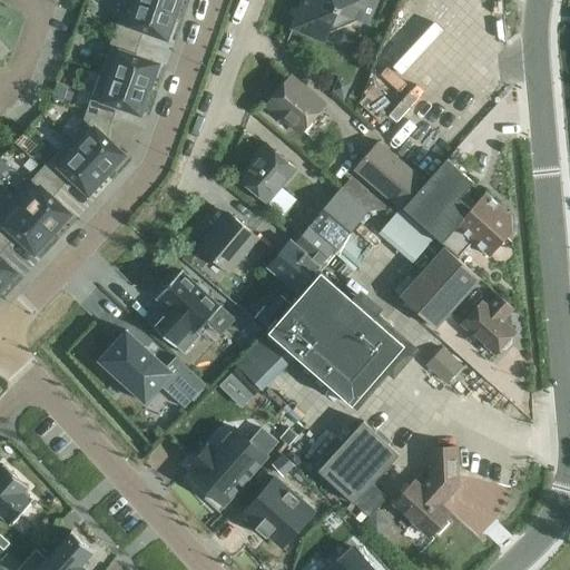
[(176,13),(136,0),(126,0),(119,20),(118,20),(112,35),(139,43),(144,31),(167,39),(176,13)]
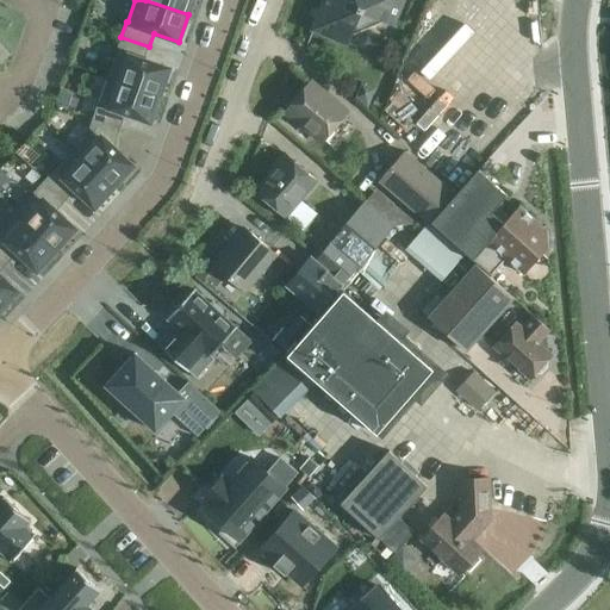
[(145,0),(188,14),(192,0),(145,0)]
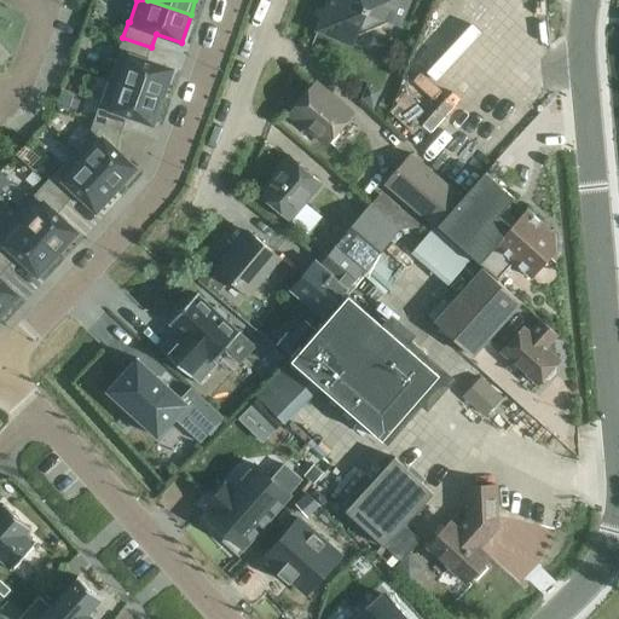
[(330,0),(318,29),(352,44),(356,33),(358,34),(387,21),(388,18),(399,23),(408,0),(330,0)]
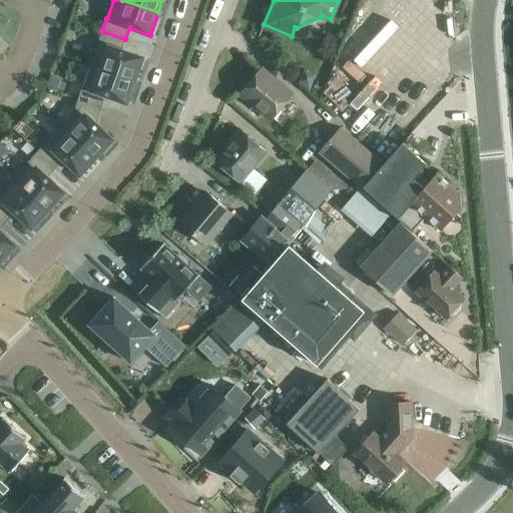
[(97,43),(98,44),(90,65),(134,80),(142,58),(121,51),(125,39),(101,31),(97,43)]
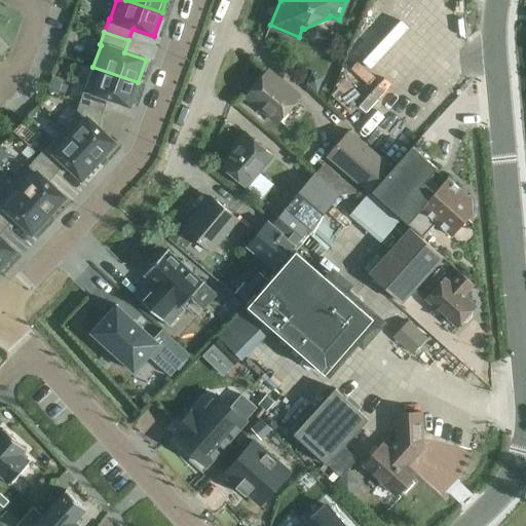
[(92,67),(85,88),(84,88),(80,102),(105,110),(109,98),(129,105),(138,82),(92,67)]
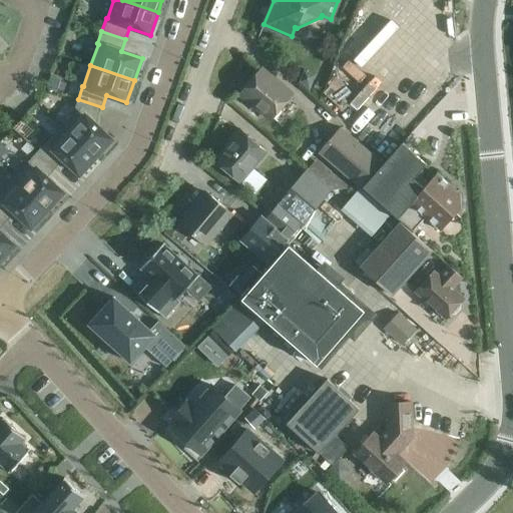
[(240,93),(271,119),(292,94),(261,69),(240,93)]
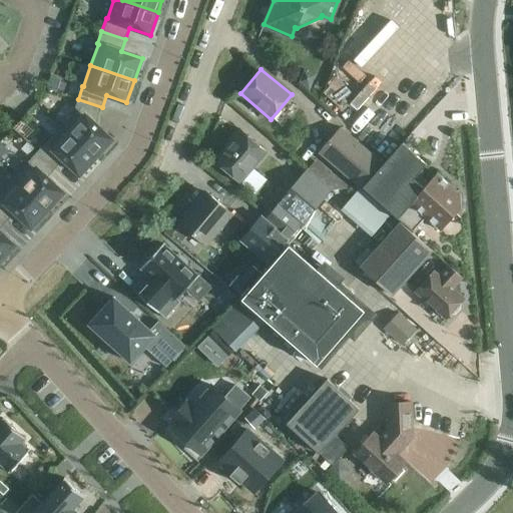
[(75,108),(77,109),(62,125),(96,156),(112,139),(96,124),(102,107),(78,99),(75,108)]
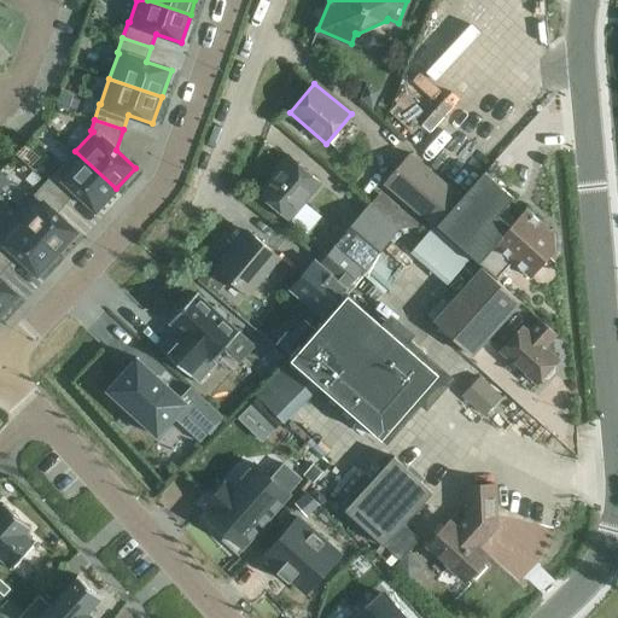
[(57,172),(56,170),(45,182),(68,203),(77,192),(97,210),(116,188),(75,151),(57,172)]
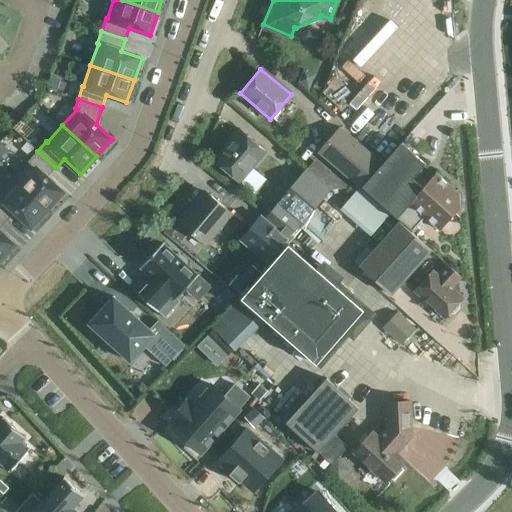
[(349,177),(367,156),(370,153),(339,127),(319,152),(349,177)]
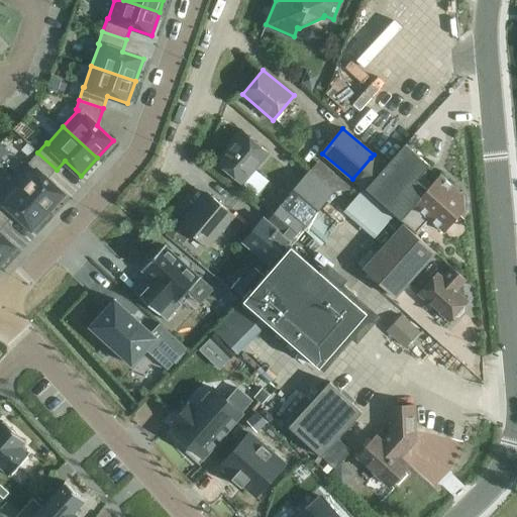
[(236,139),(217,163),(241,183),(268,152),(241,130),(234,138),(236,139)]
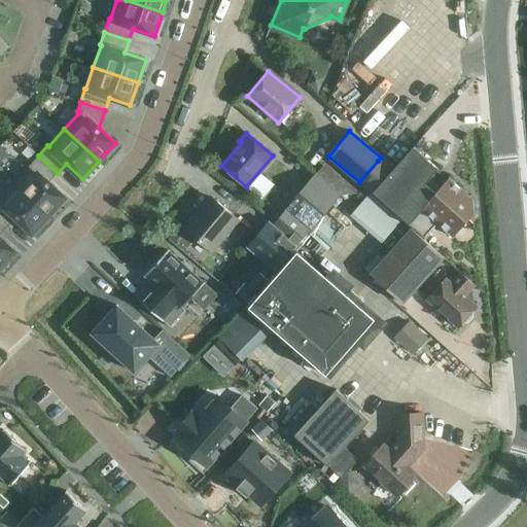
[(408,223),(435,192),(424,183),(437,168),(413,146),(373,191),(408,223)]
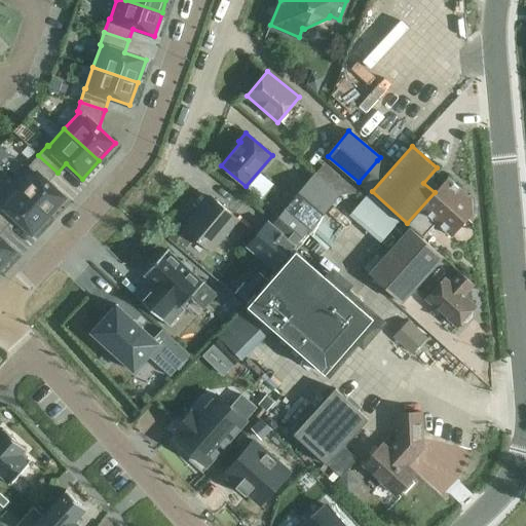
[(29,166),(13,183),(48,215),(65,197),(48,182),(58,173),(38,155),(29,165),(29,166)]
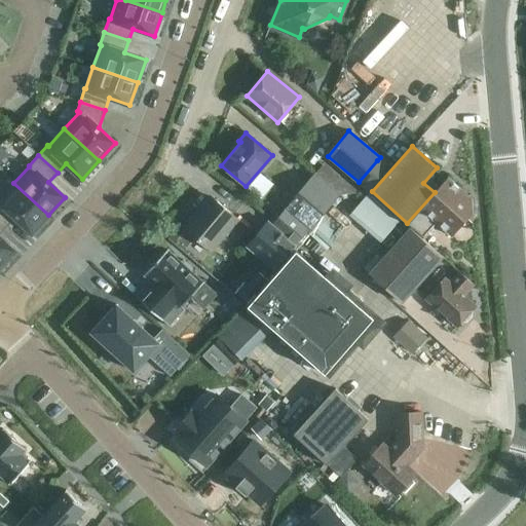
[(308,232),(340,194),(315,174),(283,211),(284,212),(274,222),(298,241),(307,231),(308,232)]
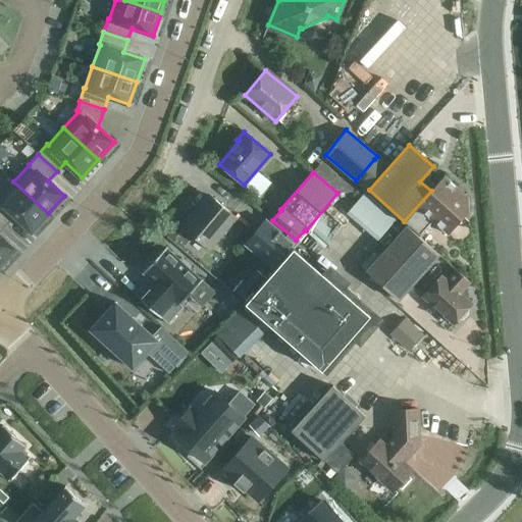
[(431,191),(404,221),(420,236),(433,221),(448,235),(469,211),(467,197),(445,176),(431,191)]
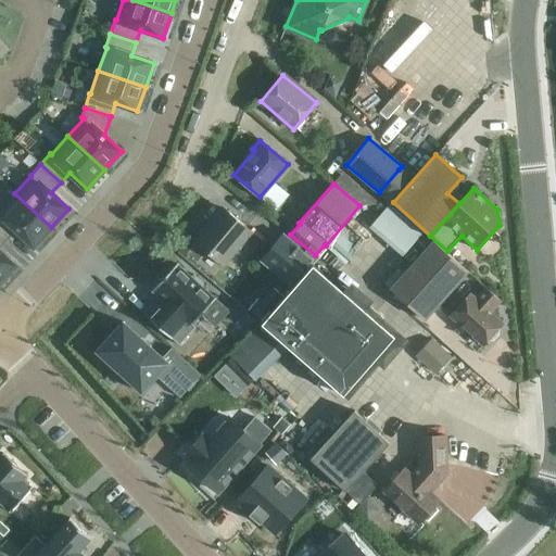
[(14,193),(0,209),(0,232),(8,240),(16,230),(34,247),(51,227),(14,193)]
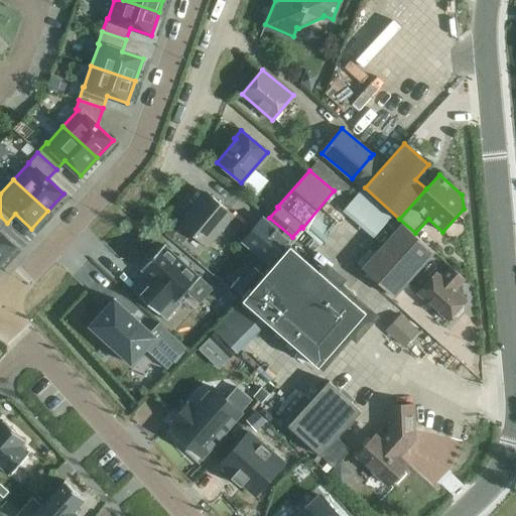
[(207,245),(230,217),(232,214),(208,194),(181,224),(207,245)]
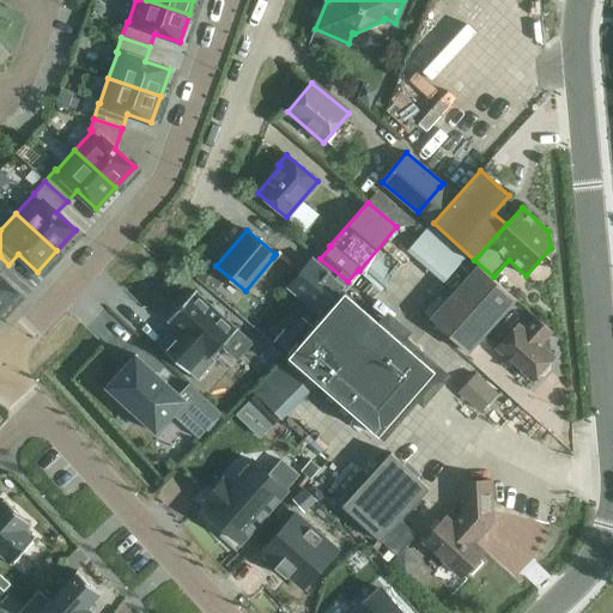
[(0,311),(18,293),(0,277),(0,273),(8,265),(0,256),(0,311)]
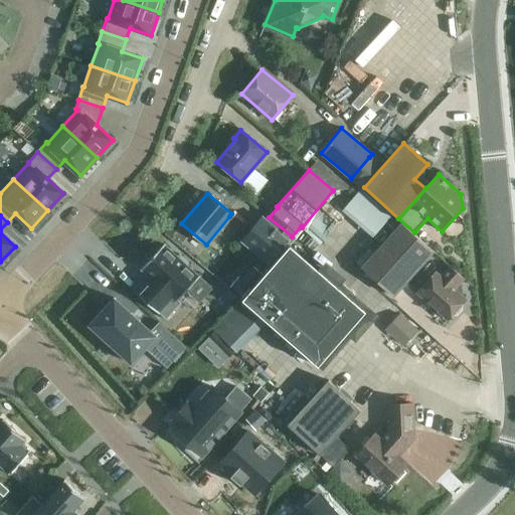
[(269,264),(290,239),(263,217),(241,241),(269,264)]
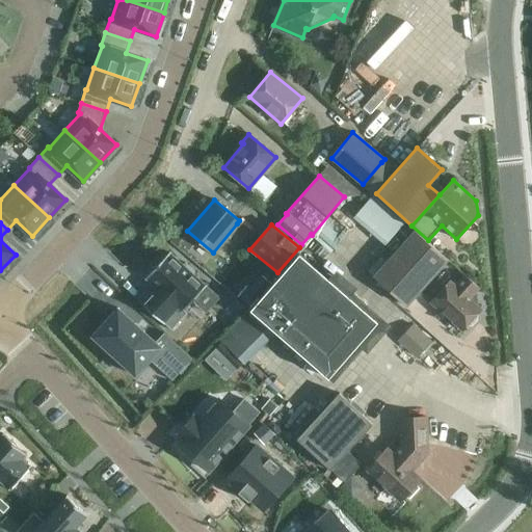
[(406,306),(448,260),(416,231),(374,277),(406,306)]
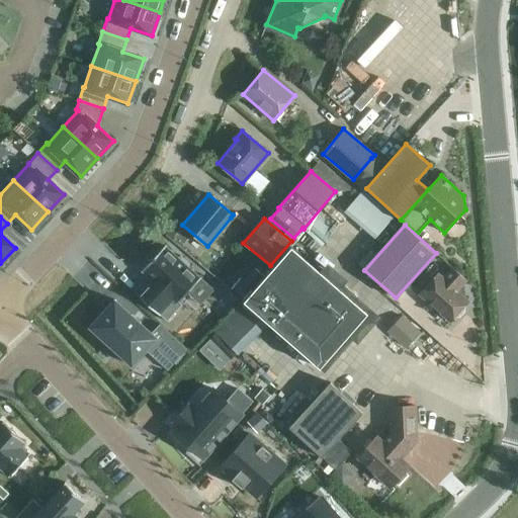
[(166,322),(182,305),(179,301),(200,278),(165,246),(142,270),(153,280),(148,285),(138,295),(166,322)]
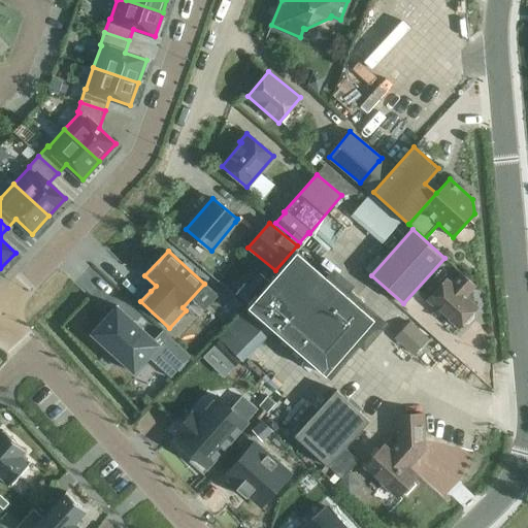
[(248,310),(324,377),(372,323),(295,256),(248,310)]
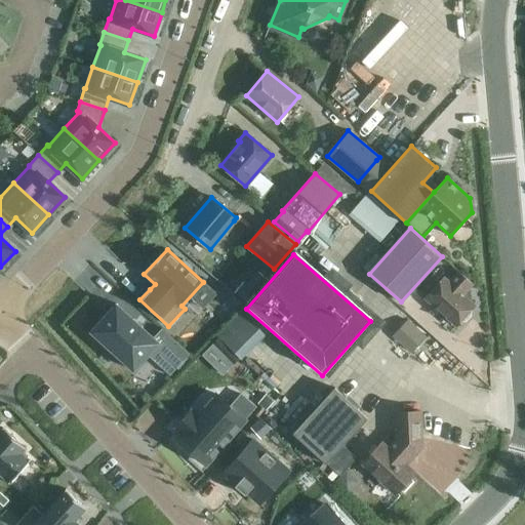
[(444,276),(425,297),(456,325),(460,321),(466,321),(471,315),(471,310),(475,306),(470,301),(471,299),(471,290),(469,288),(473,284),(457,271),(449,281),(444,276)]
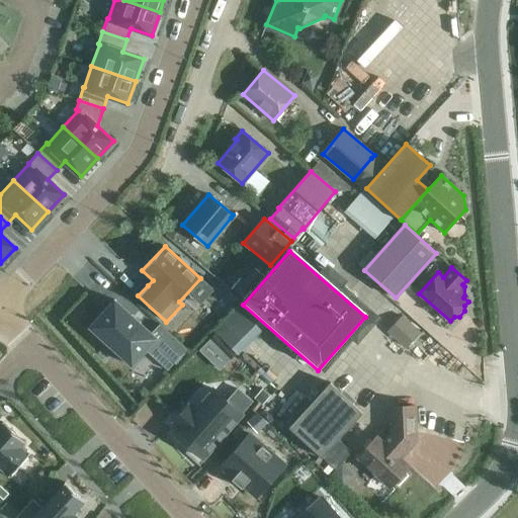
[(237,275),(237,293),(249,293),(249,275),(237,275)]
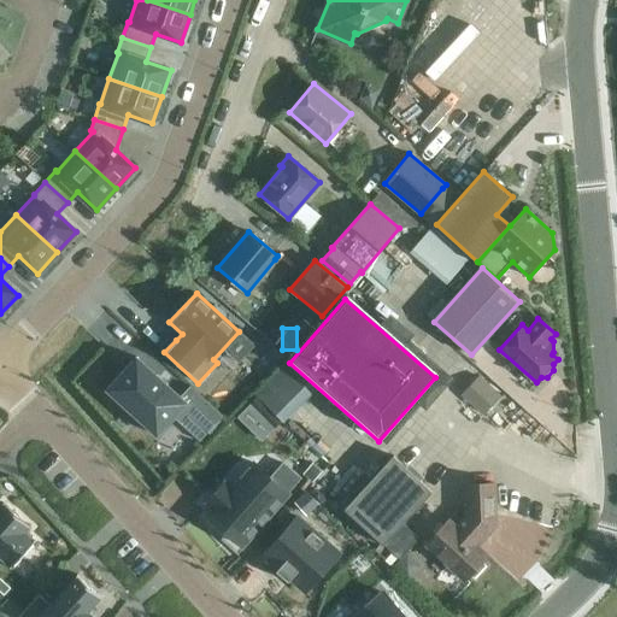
[(180,397),(136,357),(107,389),(157,435),(186,405),(211,428),(223,416),(191,386),(180,397)]
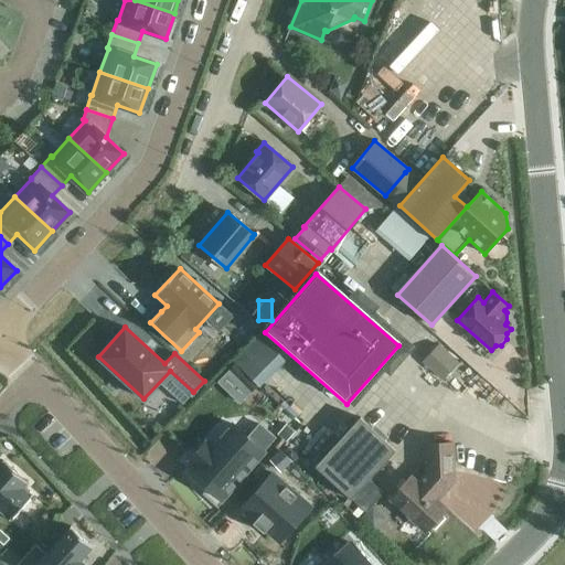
[(443,380),(458,363),(438,345),(424,362),(443,380)]
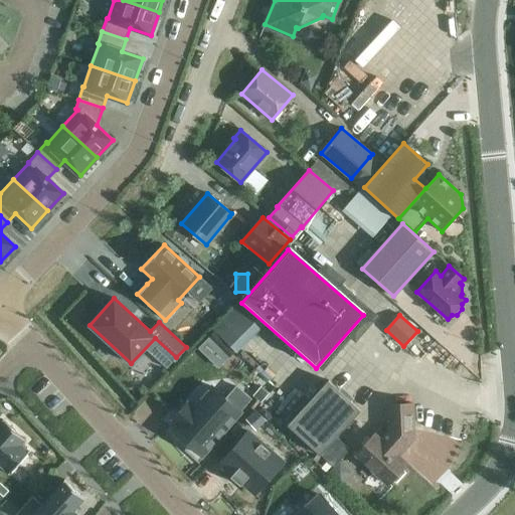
[(339,390),(328,380),(288,424),(320,455),(360,410),(350,401),(354,397),(342,386),(339,390)]
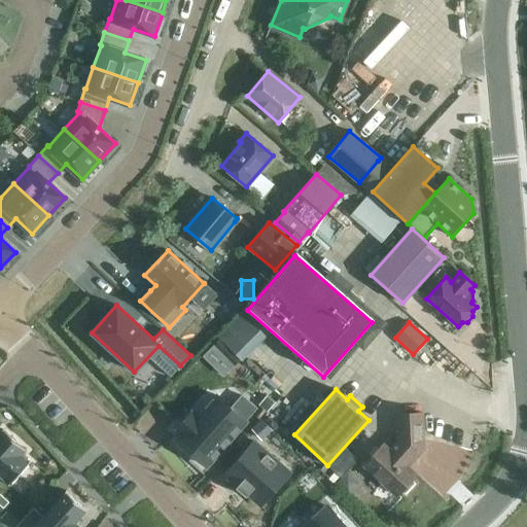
[(191,412),(177,429),(183,434),(177,441),(207,466),(246,421),(245,421),(256,409),(242,395),(231,408),(217,395),(198,418),(191,412)]
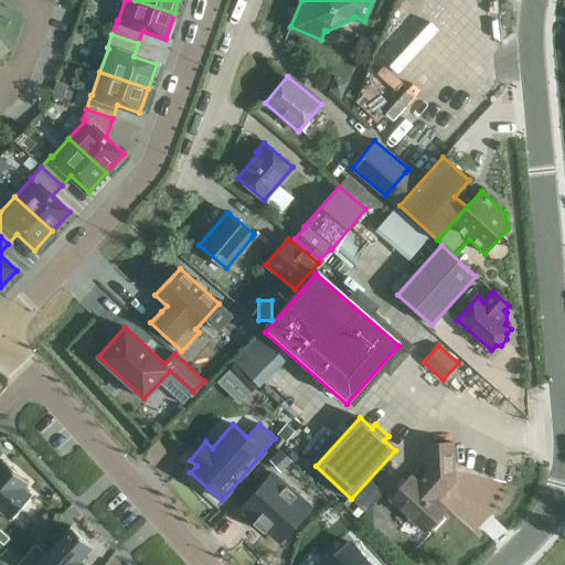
[(390,498),(405,513),(426,532),(430,526),(436,530),(446,519),(441,514),(447,509),(437,500),(455,481),(452,444),(424,445),(426,471),(417,479),(412,475),(390,498)]
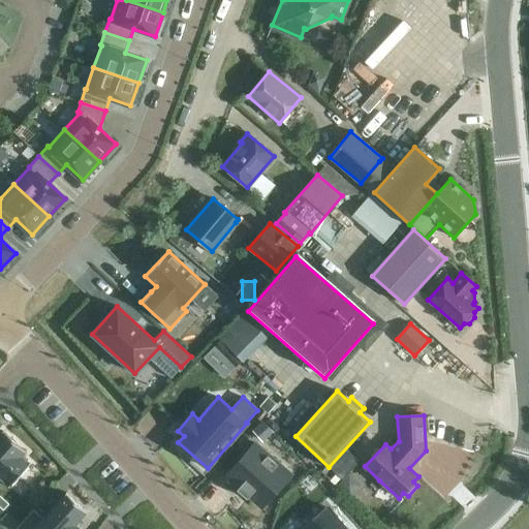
[(0,478),(9,488),(30,464),(22,457),(26,452),(3,431),(0,433),(0,478)]
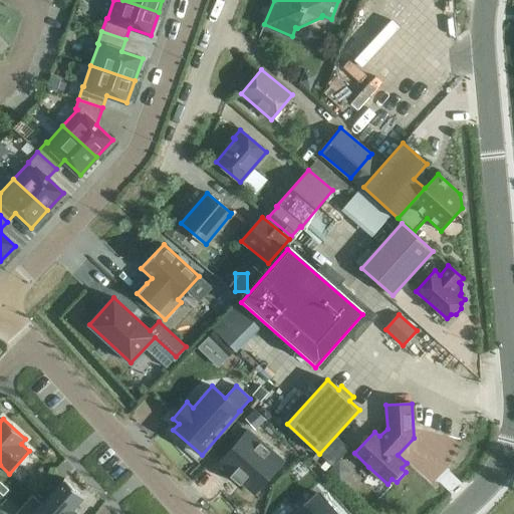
[(249,431),(220,464),(232,475),(231,476),(232,477),(233,476),(240,483),(240,484),(241,485),(242,483),(246,486),(254,493),(257,489),(276,468),(282,460),(274,453),(249,431)]
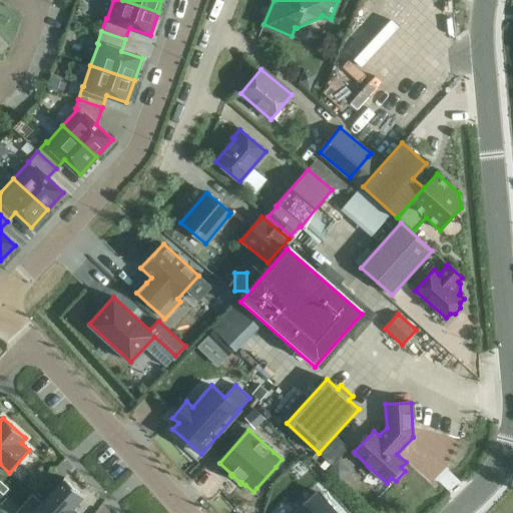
[(32,494),(15,512),(77,512),(78,512),(74,508),(85,496),(64,478),(63,479),(42,502),(32,494)]
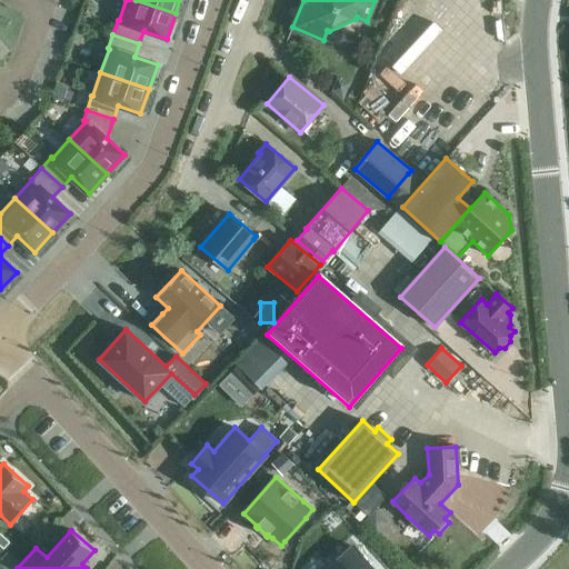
[(0,533),(0,546),(3,549),(9,542),(5,538),(0,533)]
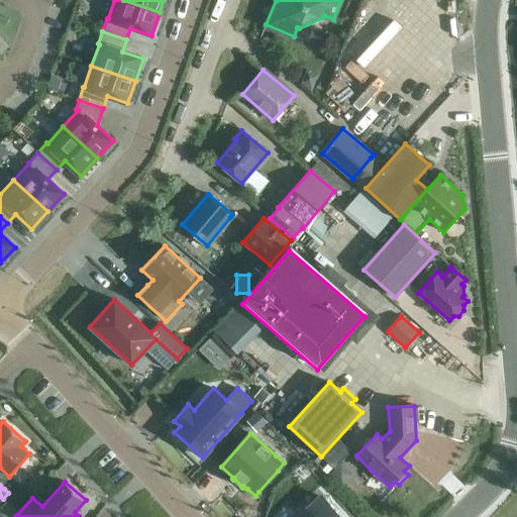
[(340,516),(321,497),(299,516),(340,516)]
